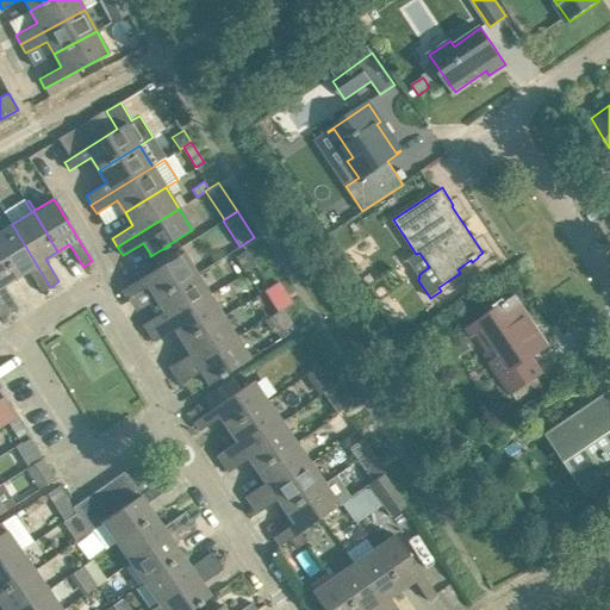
[(42,292),(50,287),(12,224),(0,231),(0,251),(16,278),(27,269),(42,292)]
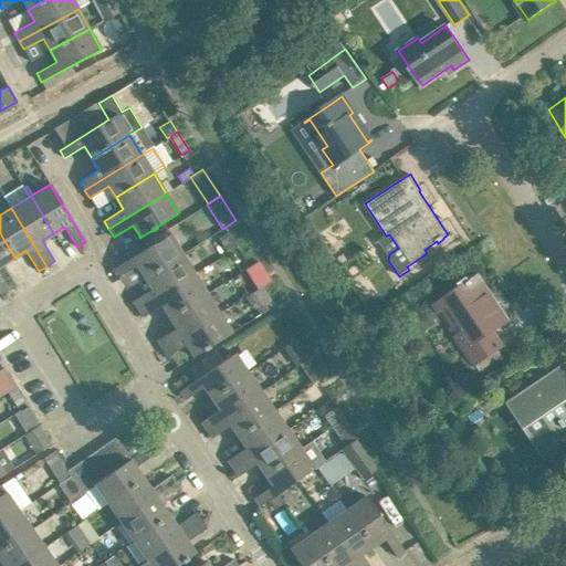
[(218,239),(228,253),(237,247),(227,232),(218,239)]
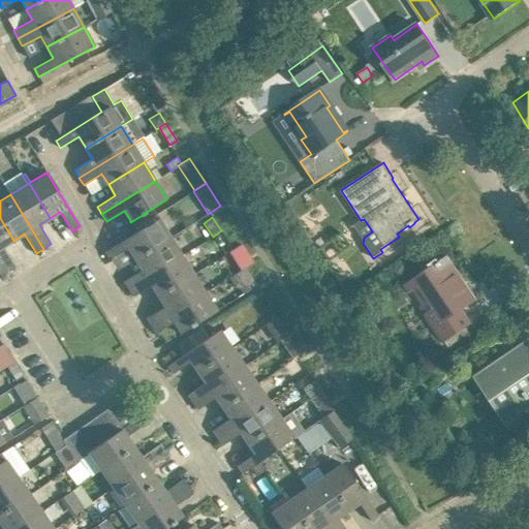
[(3,247),(13,241),(0,218),(0,258),(7,271),(16,267),(3,247)]
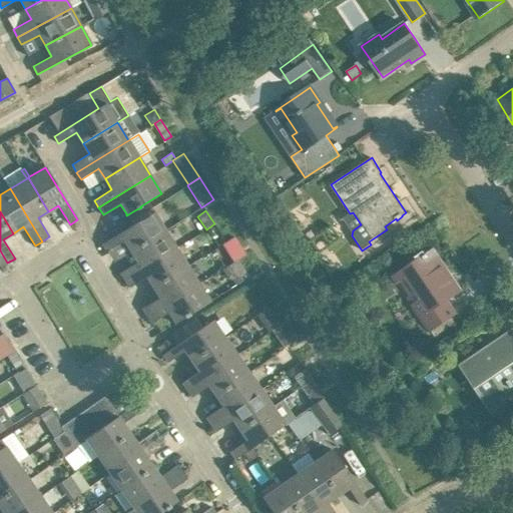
[(131,251),(165,230),(154,211),(102,244),(107,251),(124,240),(131,251)]
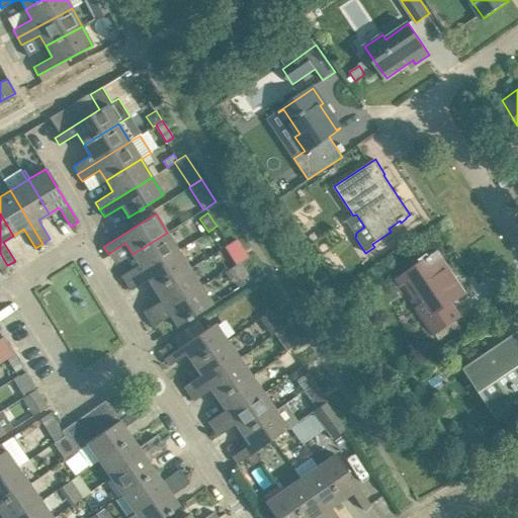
[(126,283),(178,250),(167,233),(133,254),(139,264),(121,275),(126,283)]
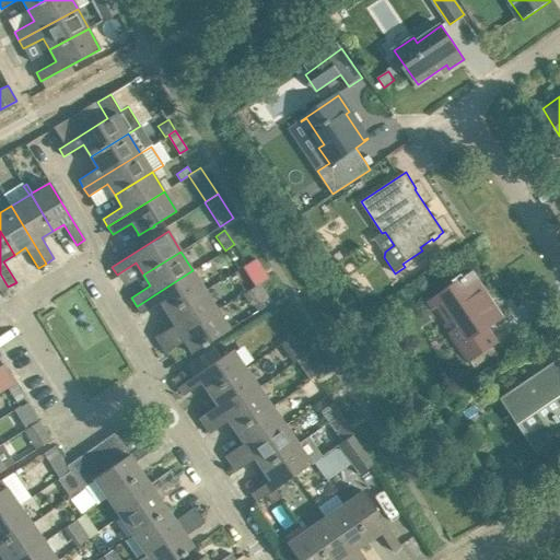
[(259,283),(268,278),(256,259),(243,267),(255,287),(259,283)]
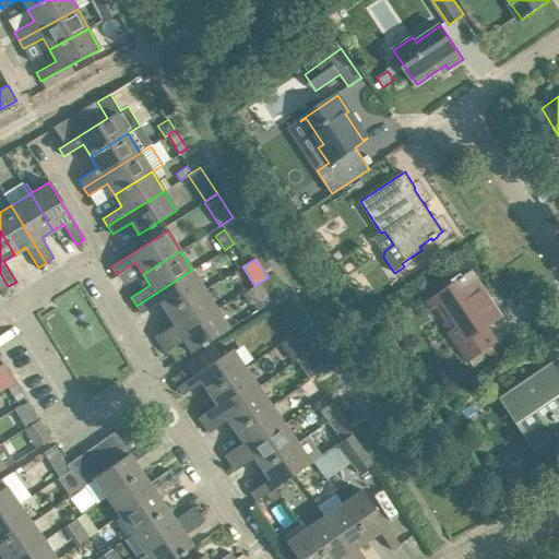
[(167,312),(204,289),(192,270),(137,306),(141,313),(161,301),(167,312)]
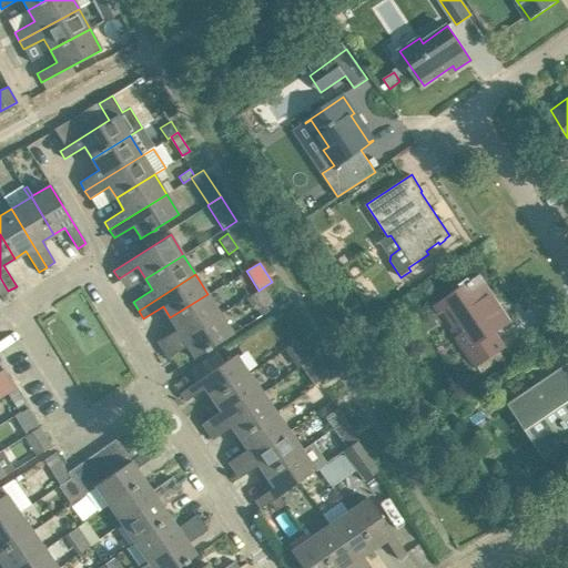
[(480,276),(446,300),(467,332),(458,338),(477,365),(498,351),(505,347),(495,332),(510,322),(480,276)]
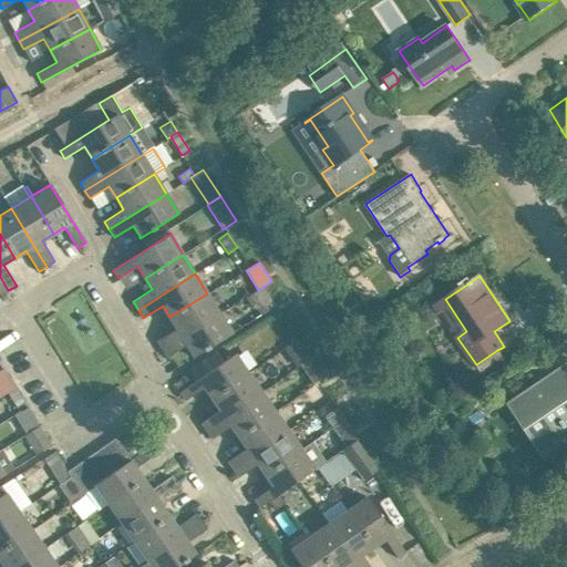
[(257,309),(260,316),(275,307),(263,287),(258,290),(246,298),(251,308),(257,309)]
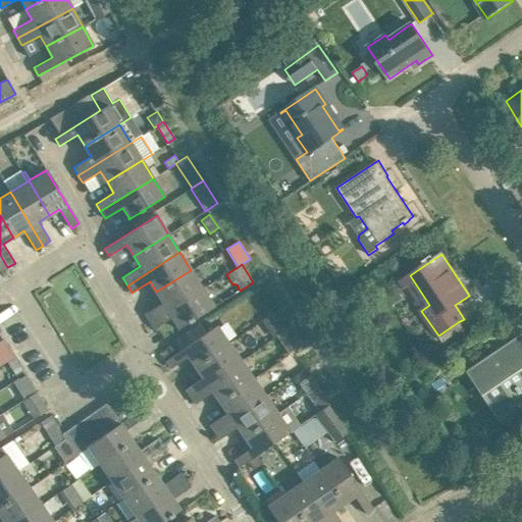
[(149,320),(202,289),(191,270),(156,292),(162,303),(145,314),(149,320)]
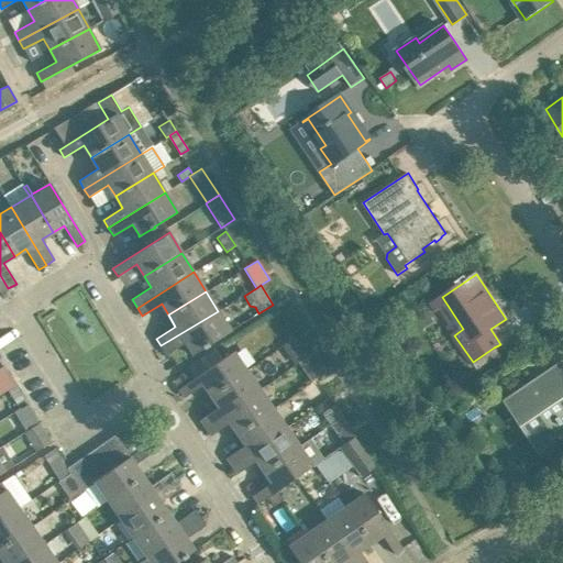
[(208,345),(231,331),(218,311),(161,345),(166,355),(186,343),(192,353),(191,354),(192,355),(202,349),(203,350),(208,346),(208,345)]
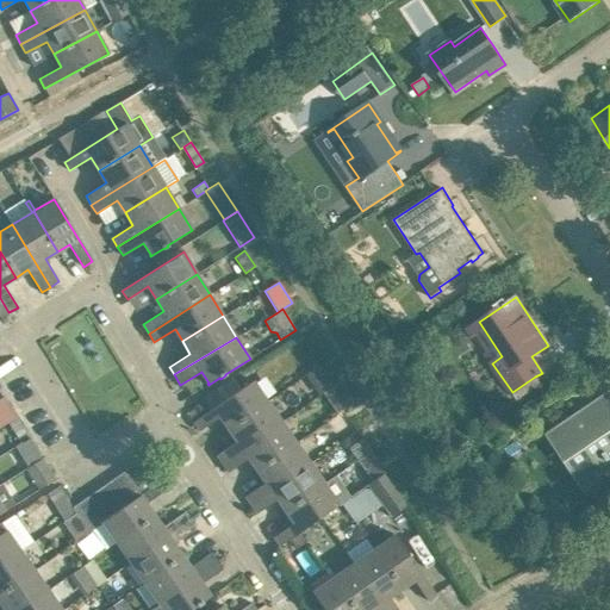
[(319,396),(324,392),(341,380),(328,360),(305,375),(319,396)]
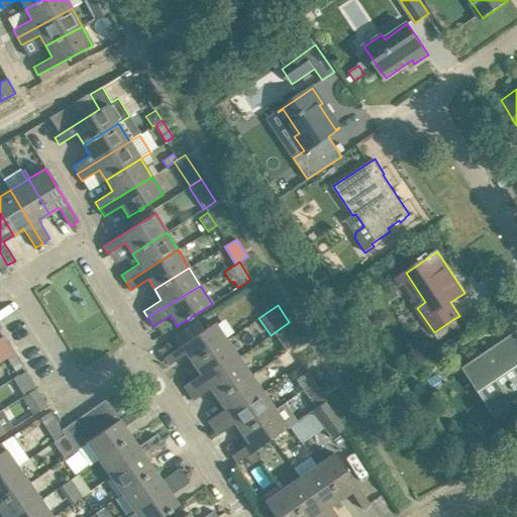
[(214,323),(204,329),(198,320),(171,337),(178,347),(164,357),(169,366),(186,353),(193,364),(226,340),(214,323)]
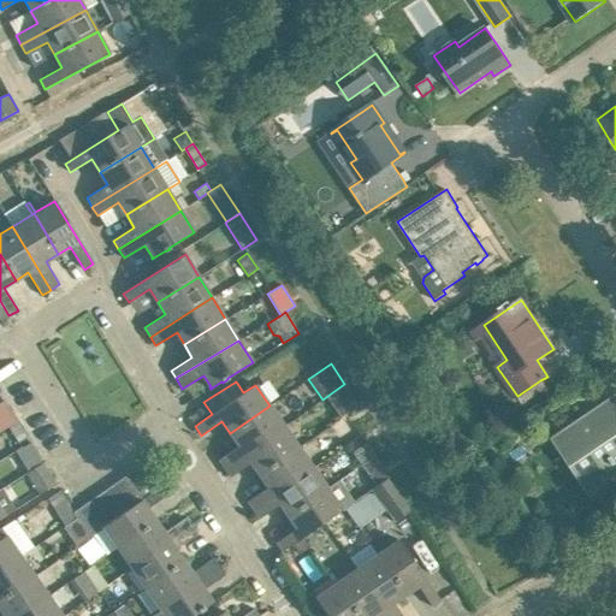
[(344,384),(327,396),(342,416),(359,404),(344,384)]
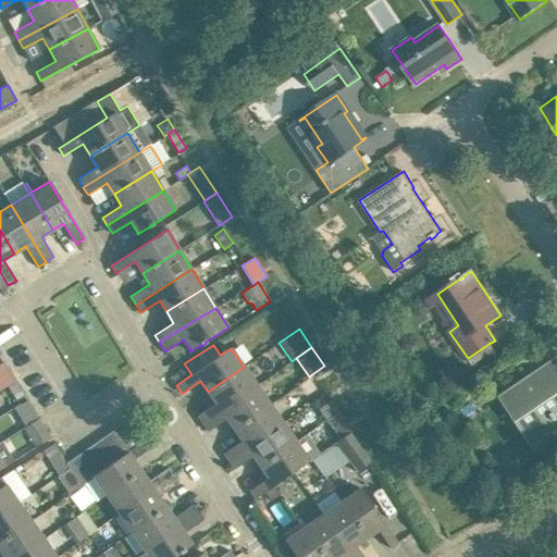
[(549,440),(556,434),(556,361),(504,397),(537,448),(537,447),(543,455),(555,447),(549,440)]
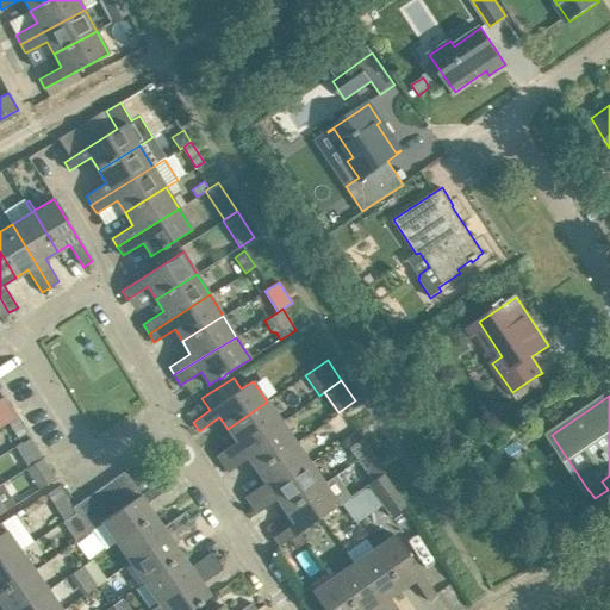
[(0,427),(7,423),(17,417),(6,402),(0,404),(0,427)]
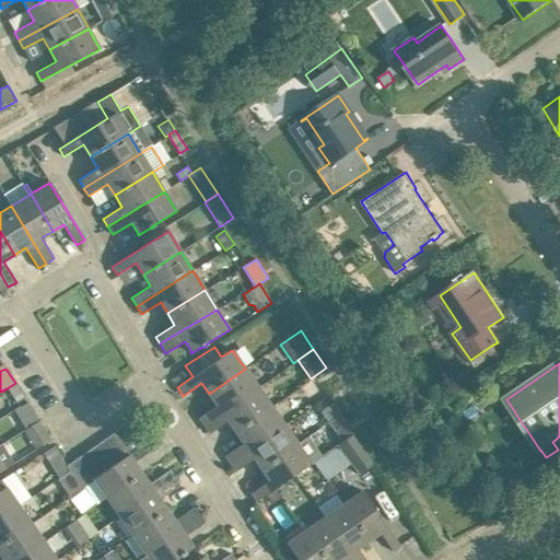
[(205,426),(258,387),(245,369),(209,394),(217,405),(199,418),(205,426)]
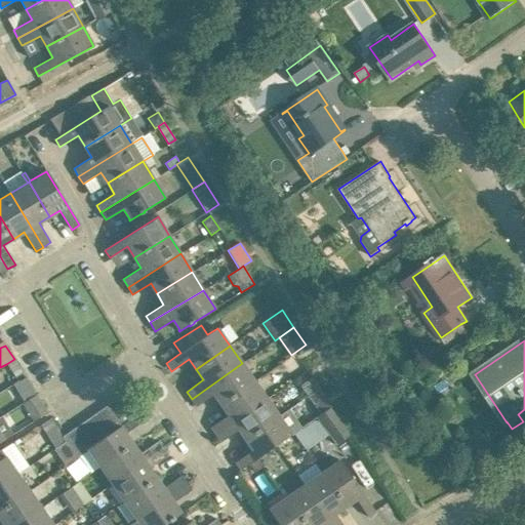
[(14,377),(23,372),(14,359),(6,364),(14,377)]
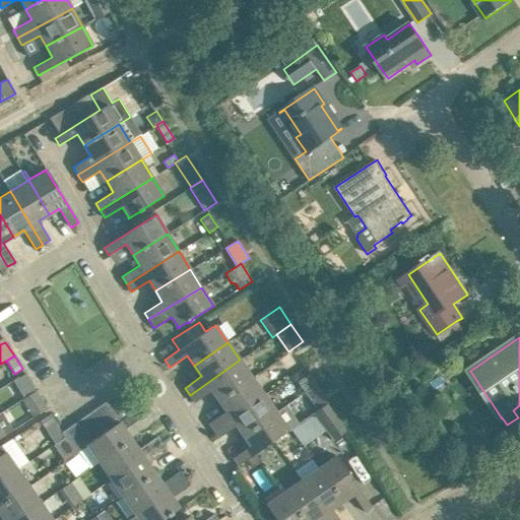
[(218,401),(252,377),(240,360),(190,395),(194,402),(211,391),(218,401)]
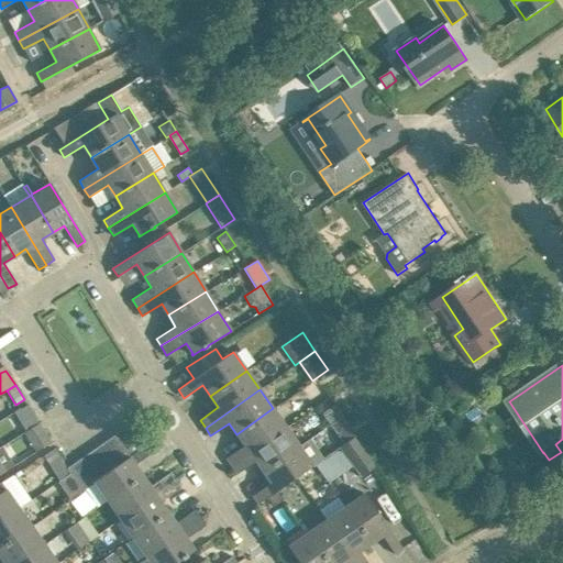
[(26,404),(13,411),(21,423),(34,416),(28,405),(26,404)]
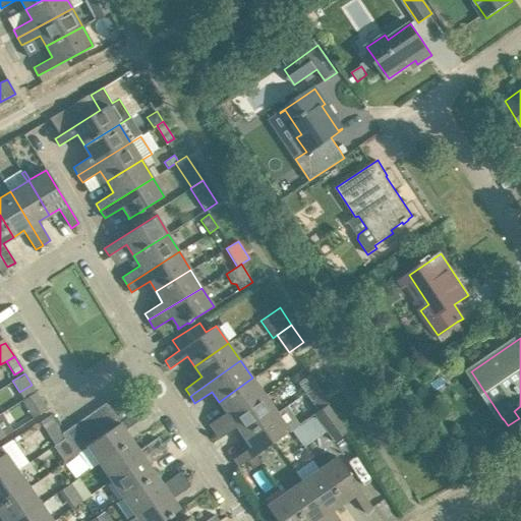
[(305,393),(316,385),(309,374),(297,383),(305,393)]
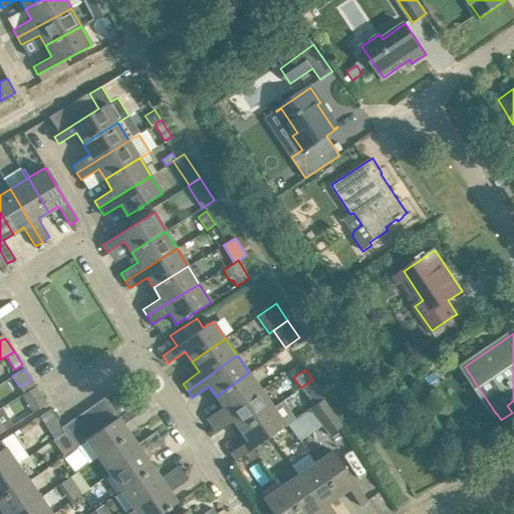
[(212,426),(261,391),(249,372),(216,397),(223,407),(207,419),(212,426)]
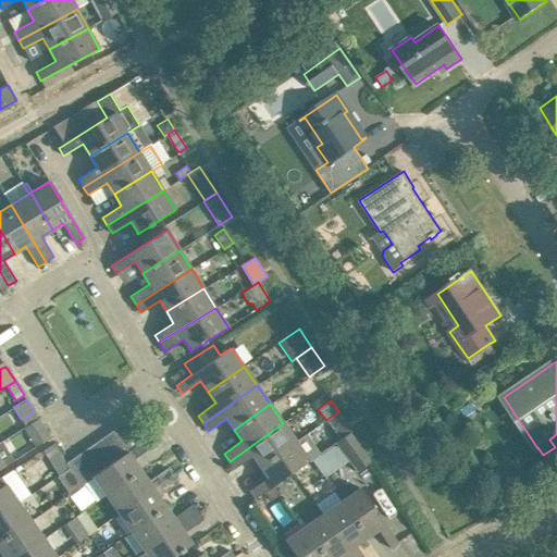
[(351,432),(347,424),(338,411),(326,420),(341,440),(350,433),(351,432)]
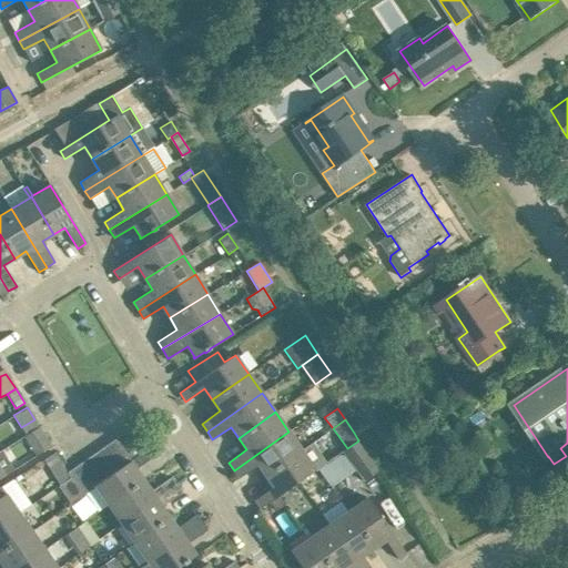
[(38,425),(30,430),(38,443),(46,437),(39,426),(38,425)]
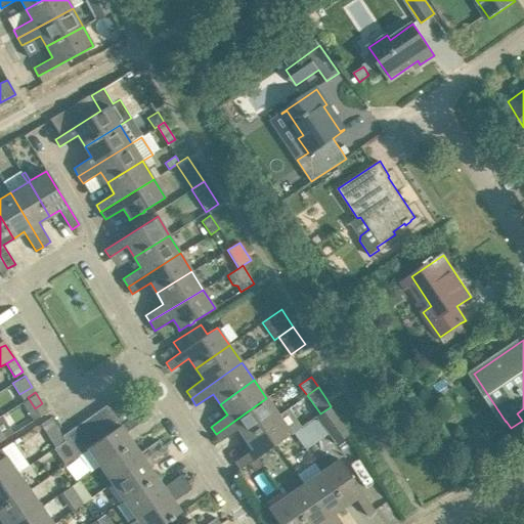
[(122,424),(132,418),(118,397),(107,404),(122,424)]
